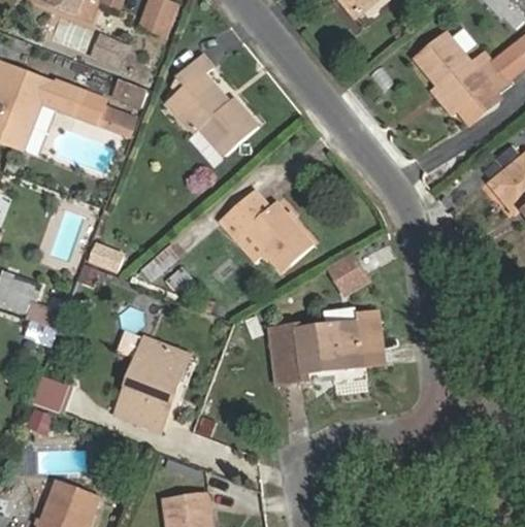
[(37,0),(89,20),(96,0),(37,0)]
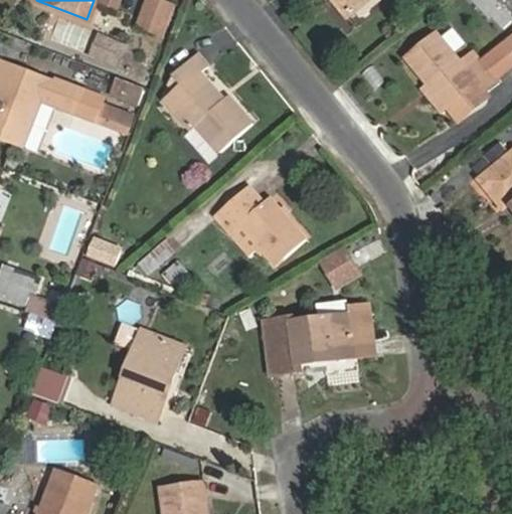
[(172,4),(161,0),(143,0),(138,14),(164,24),(172,4)]
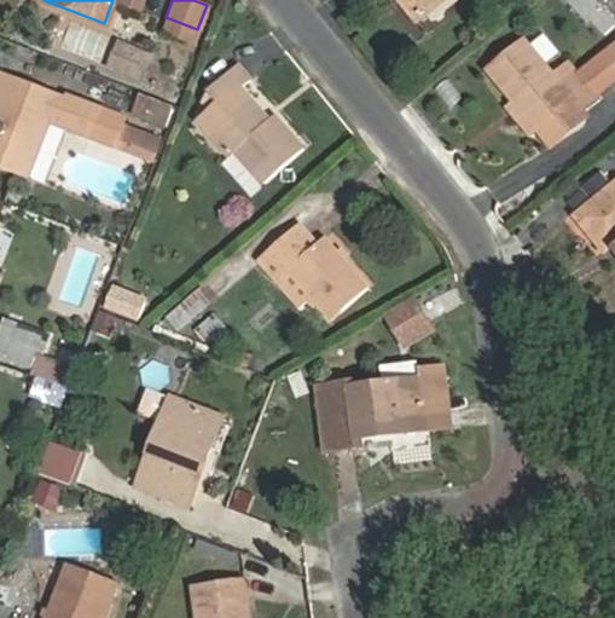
[(398,0),(416,21),(440,0),(398,0)]
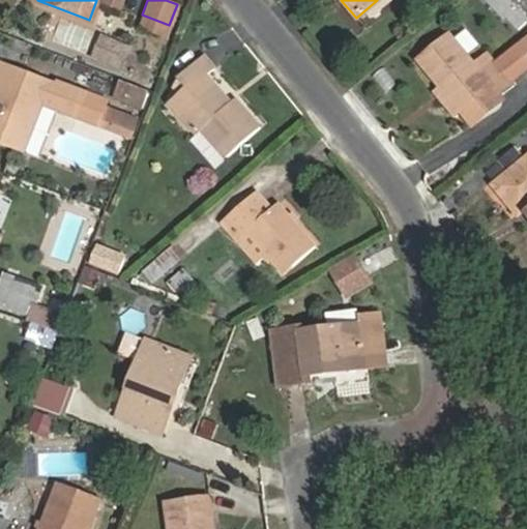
[(526,18),(509,0),(481,0),(514,33),(526,20),(526,18)]
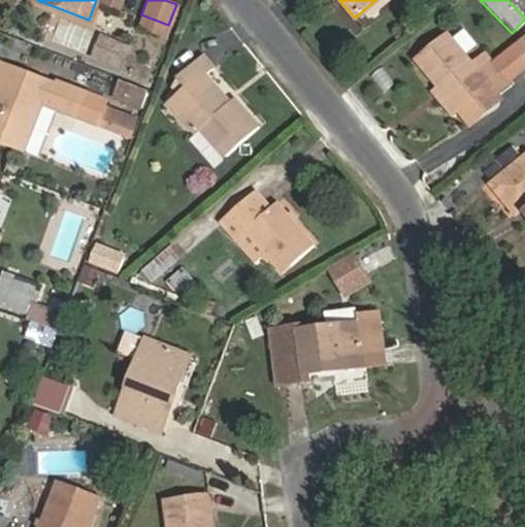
[(141,14),(137,27),(164,37),(168,25),(141,14)]
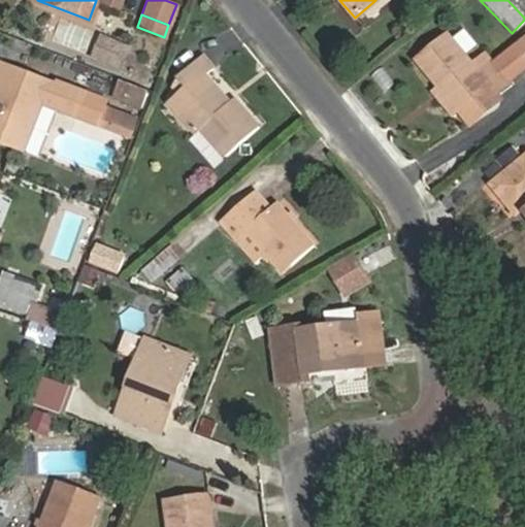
[(120,69),(130,44),(99,32),(89,56),(120,69)]
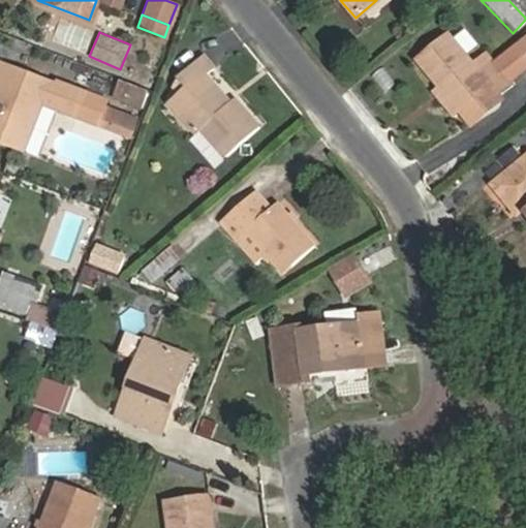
[(447,36),(418,62),(438,88),(460,114),(470,126),(501,100),(498,97),(511,87),(507,83),(494,67),(484,54),(471,65),(447,36)]
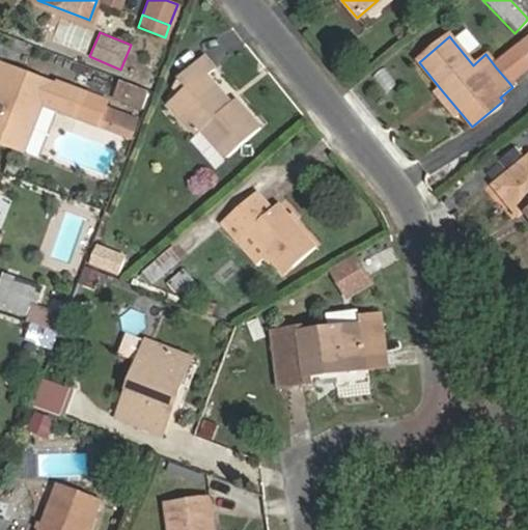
[(527,39),(517,50),(527,64),(527,39)]
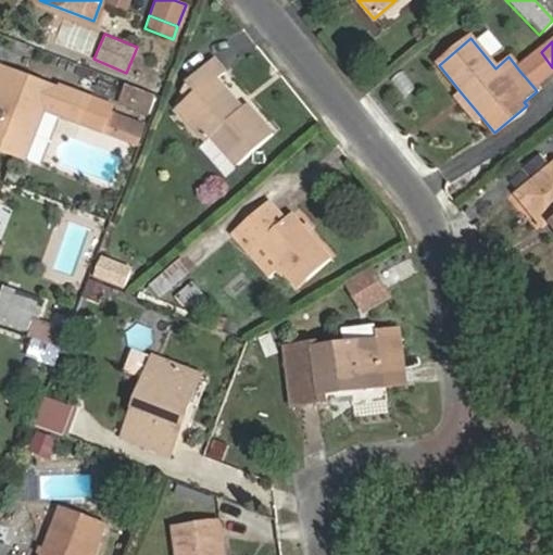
[(552,67),(541,52),(519,71),(533,87),(552,71),(552,67)]
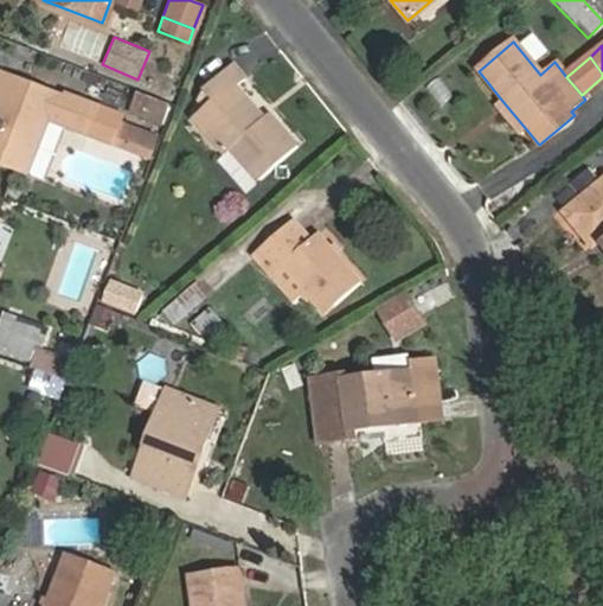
[(232,65),(203,90),(211,100),(193,117),(223,153),(228,150),(254,179),(293,146),(267,115),(260,119),(232,87),(242,77),(232,65)]
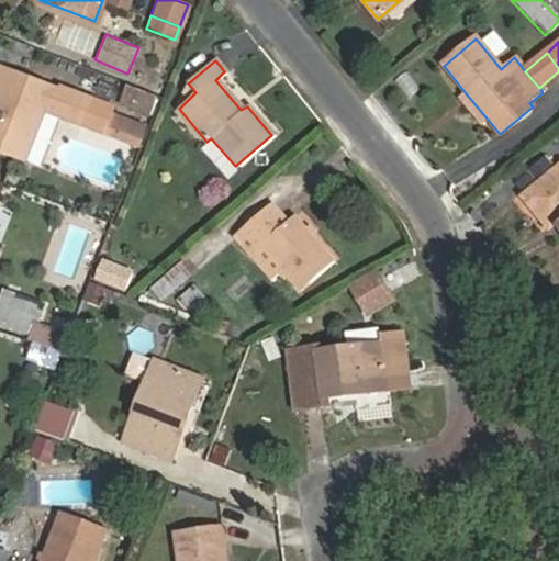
[(89,101),(7,70),(0,87),(0,155),(23,165),(44,112),(80,126),(80,125),(89,101)]
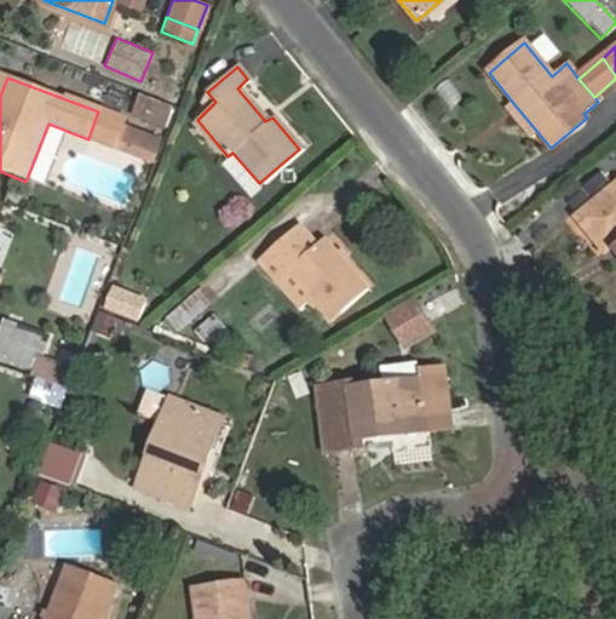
[(172,107),(138,93),(131,110),(165,122),(172,107)]
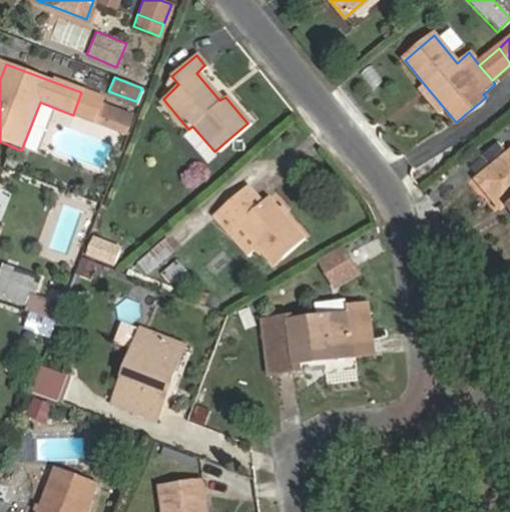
[(446,110),(425,85),(420,89),(441,114),(446,110)]
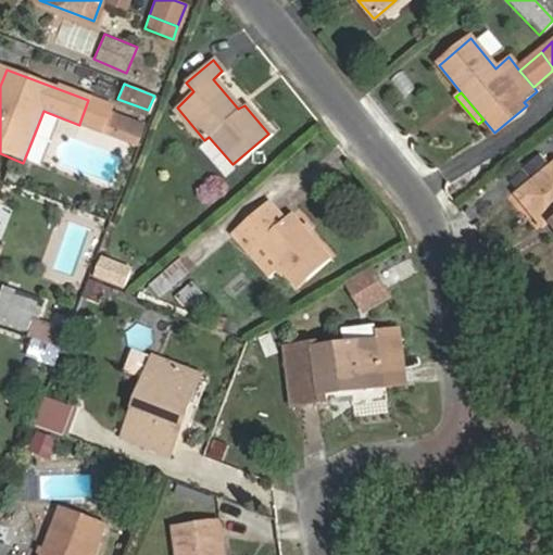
[(101,133),(110,109),(88,100),(79,124),(101,133)]
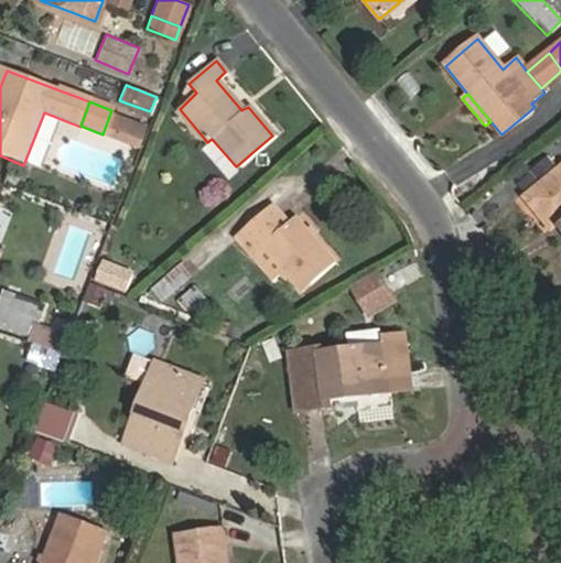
[(132,132),(117,127),(112,138),(128,144),(132,132)]
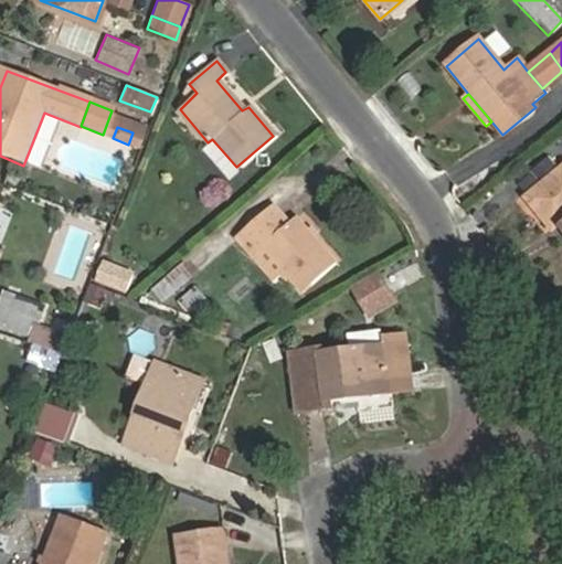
[(141,136),(133,132),(128,145),(137,148),(141,136)]
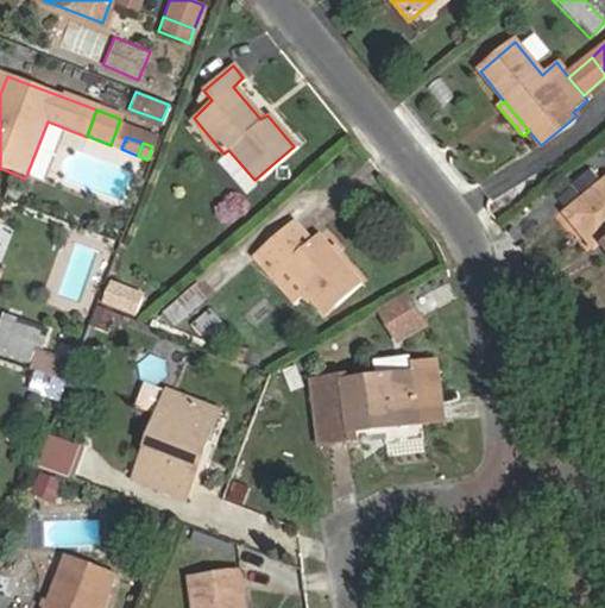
[(604,180),(563,214),(592,249),(600,242),(604,248),(604,180)]
